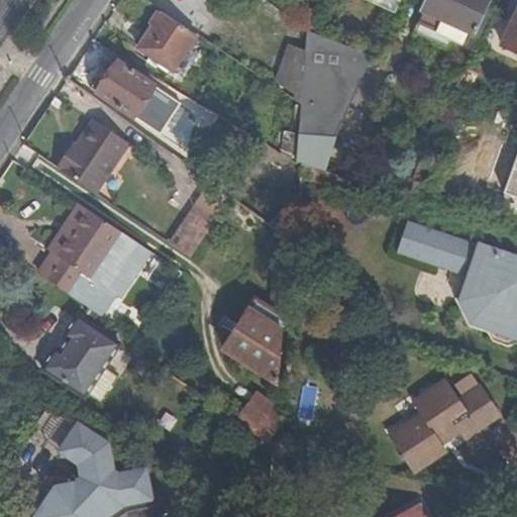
[(401,1),(398,0),(369,0),(396,12),(401,1)]
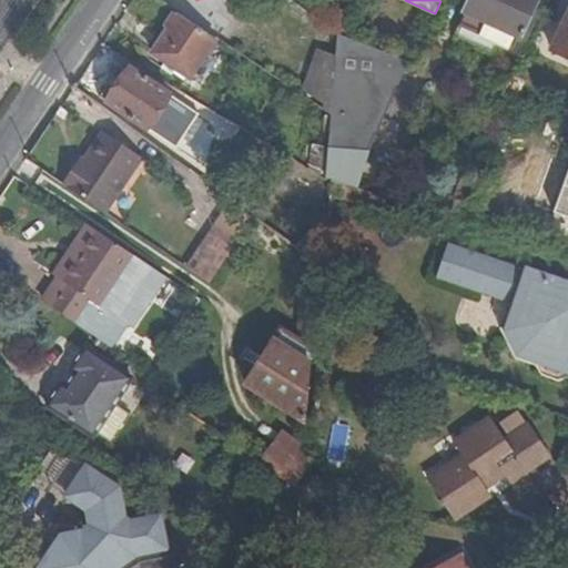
[(525,49),(546,0),(474,0),(458,36),(495,52),(497,48),(520,58),(525,49)]
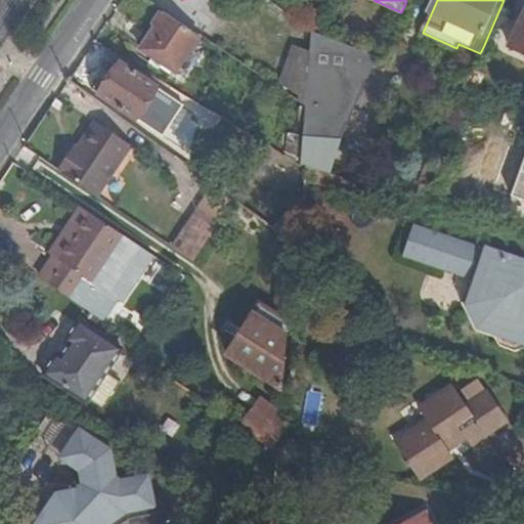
[(176,18),(200,35),(208,23),(184,6),(176,18)]
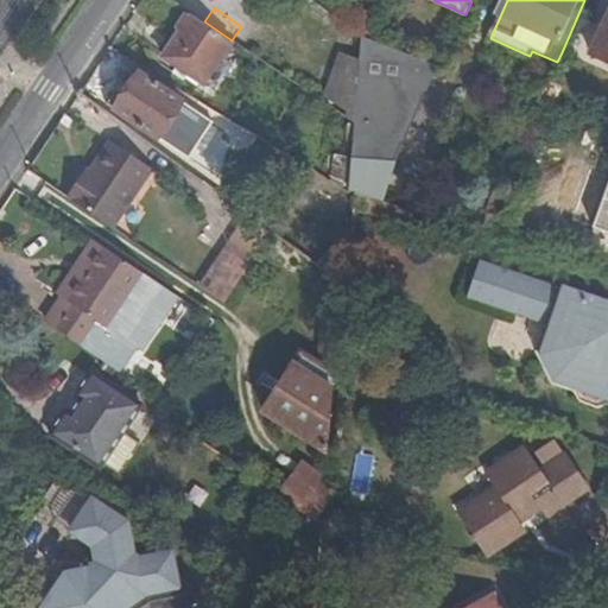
[(226,49),(232,40),(204,21),(192,14),(164,57),(178,67),(203,83),(226,49)]
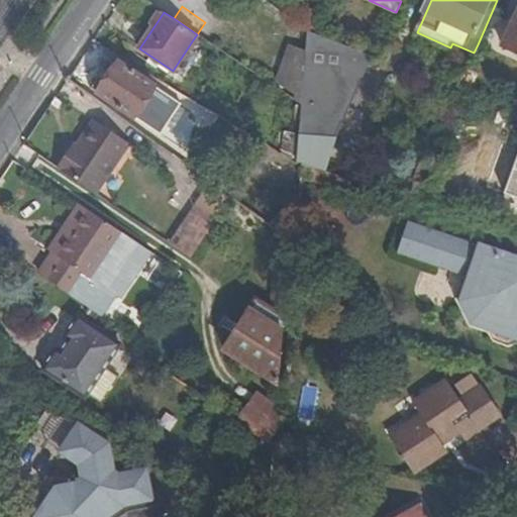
[(516,17),(505,44),(516,49),(516,17)]
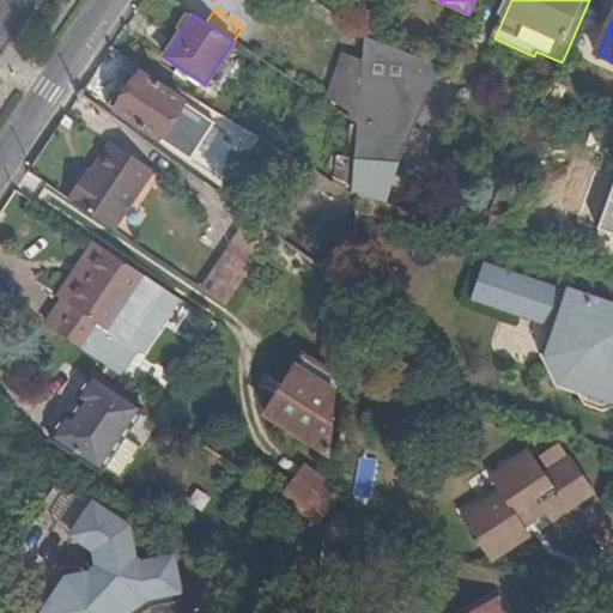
[(366,36),(353,192),(362,194),(383,200),(442,65),(366,36)]
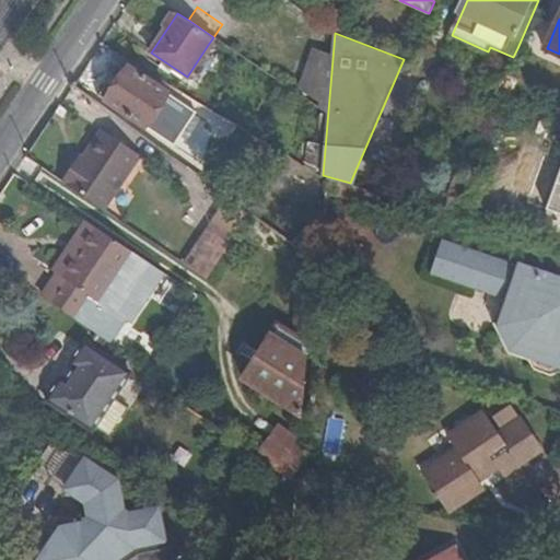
[(198,89),(221,54),(208,45),(187,77),(164,61),(160,67),(172,76),(174,72),(198,89)]
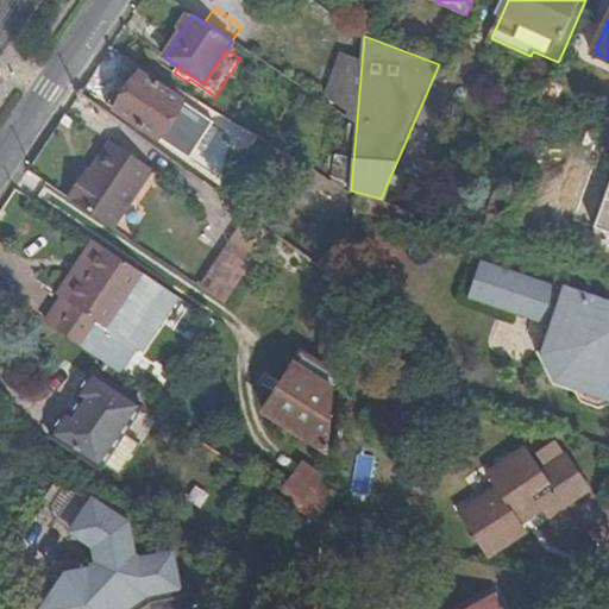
[(360,61),(340,52),(325,98),(349,113),(347,118),(356,124),(360,61)]
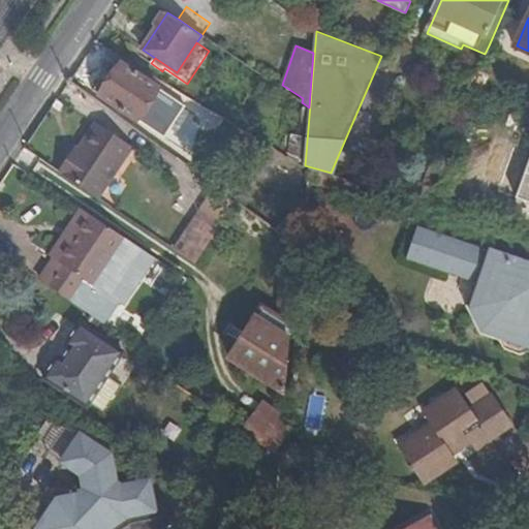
[(138,120),(159,88),(122,63),(100,95),(138,120)]
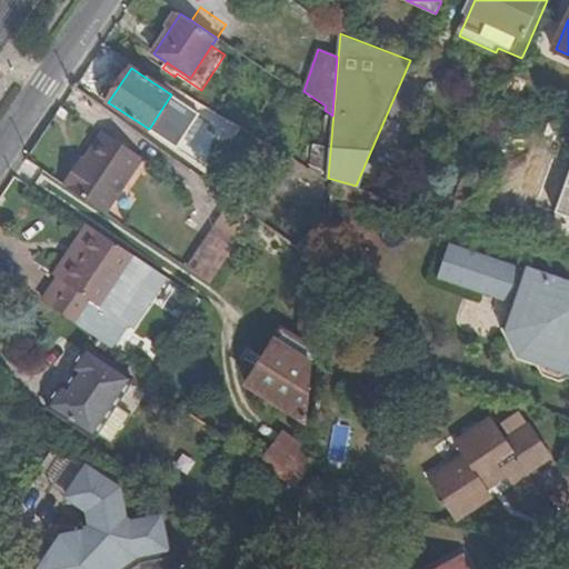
[(310,155),(328,167),(332,116),(325,110),(315,103),(310,155)]
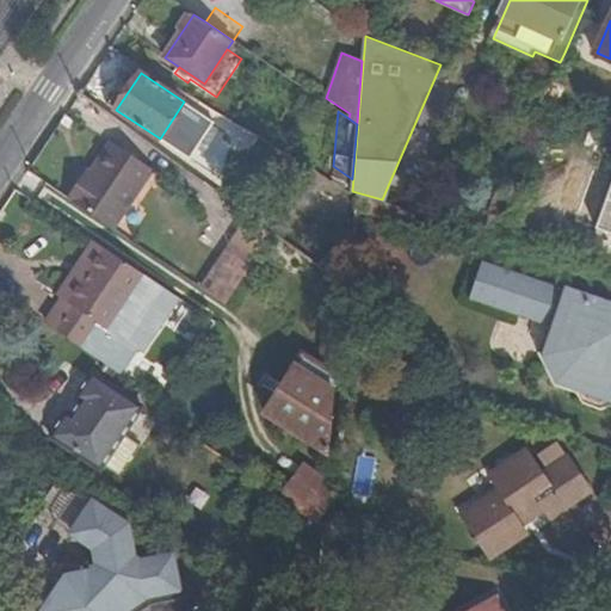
[(250,153),(258,140),(228,121),(220,134),(250,153)]
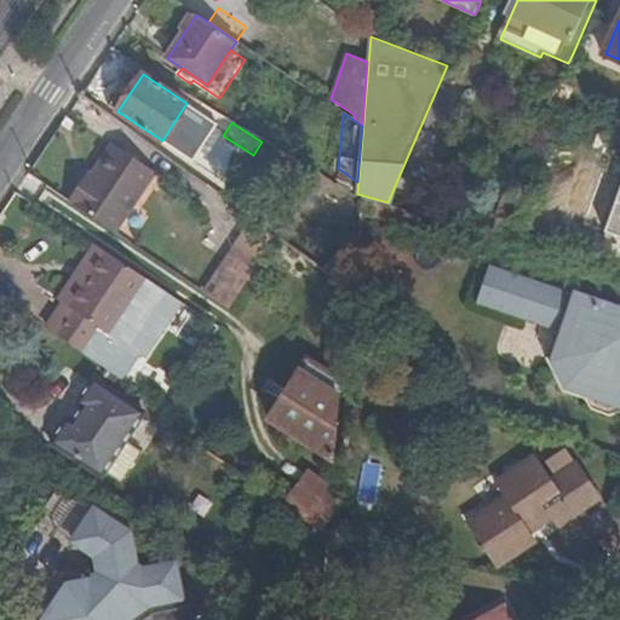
[(69,201),(116,233),(156,173),(115,145),(93,177),(89,185),(82,182),(69,201)]
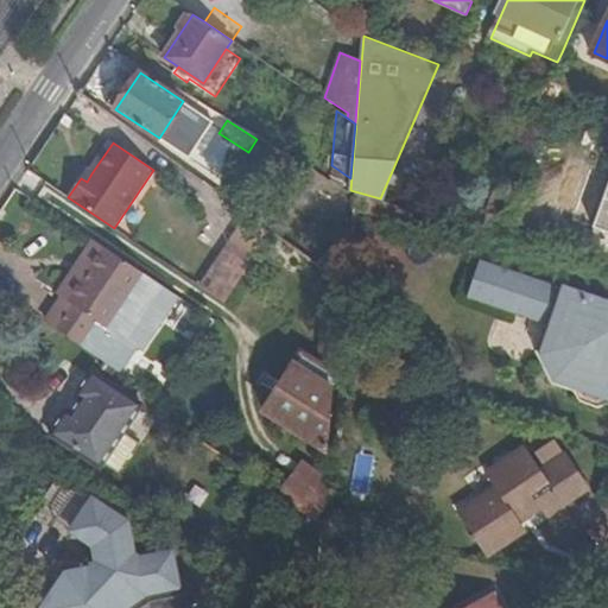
[(87,169),(81,178),(87,182),(92,173),(87,169)]
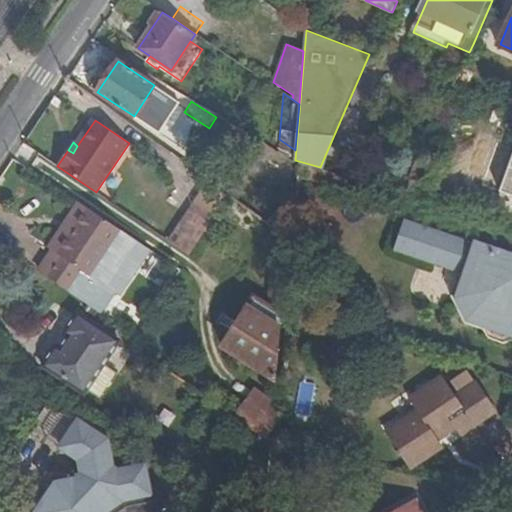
[(511,155),(501,190),(511,193),(511,155)]
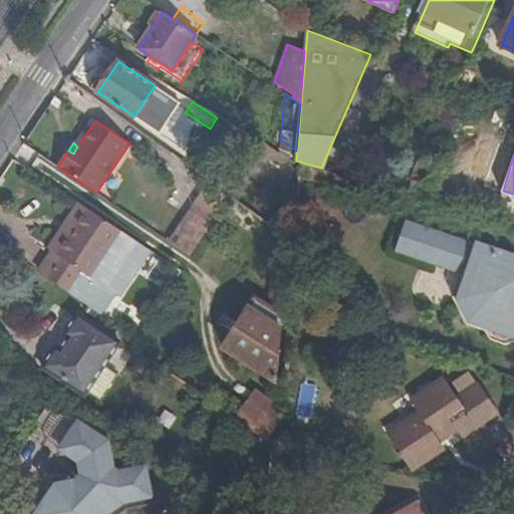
[(303,163),(302,175),(337,187),(341,176),(321,168),(303,163)]
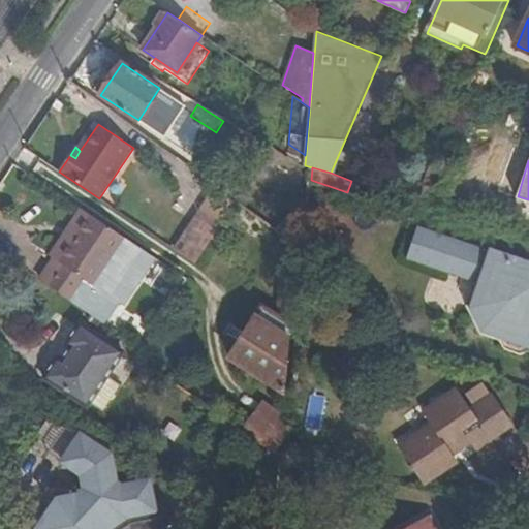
[(196,266),(239,203),(217,187),(176,251),(196,266)]
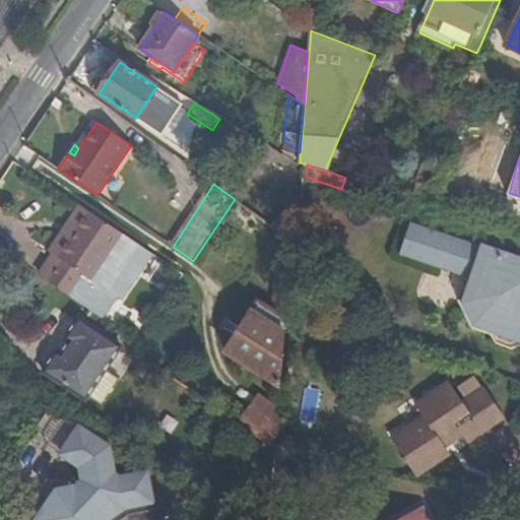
[(98,284),(129,239),(82,206),(50,252),(54,255),(41,276),(74,300),(88,278),(98,284)]
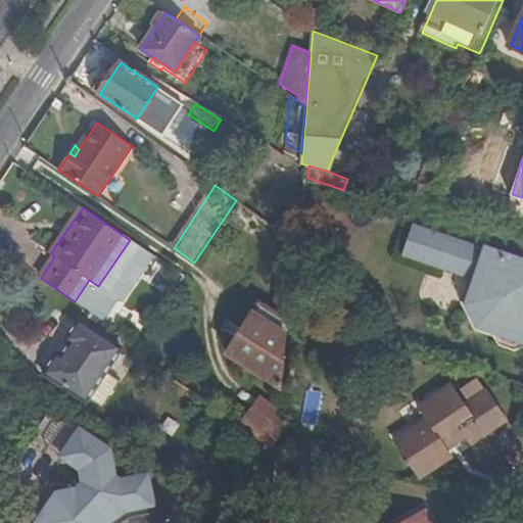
[(478,281),(470,304),(478,327),(496,334),(503,344),(517,349),(522,345),(522,258),(450,235),(448,235),(415,223),(403,255),(471,278),(478,281)]
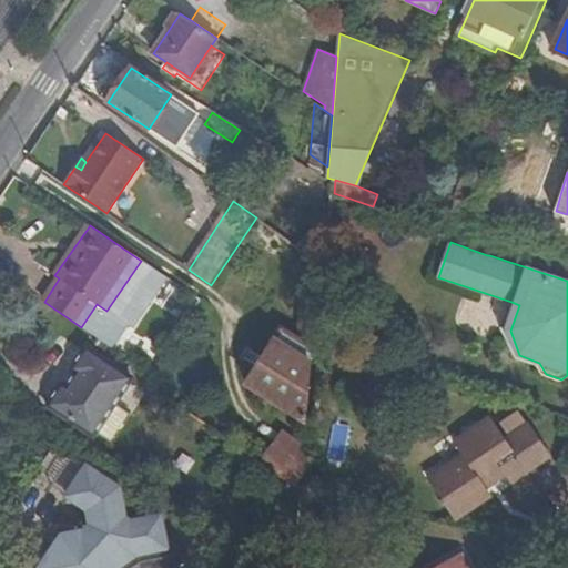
[(503,328),(510,331),(519,305),(511,302),(503,328)]
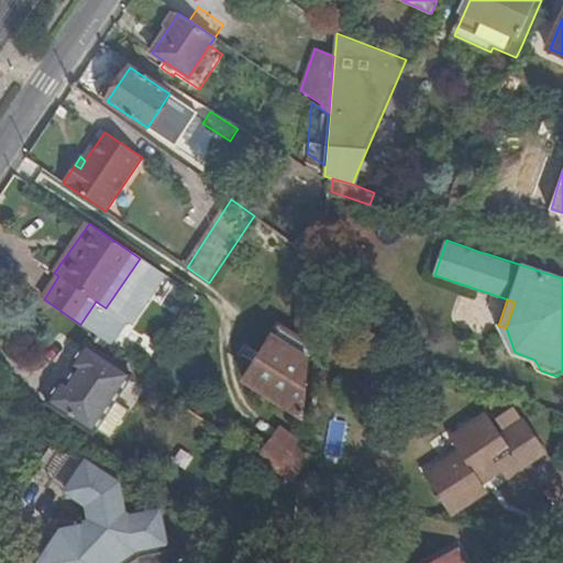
[(265,394),(304,419),(309,345),(278,327),(244,382),(265,394)]
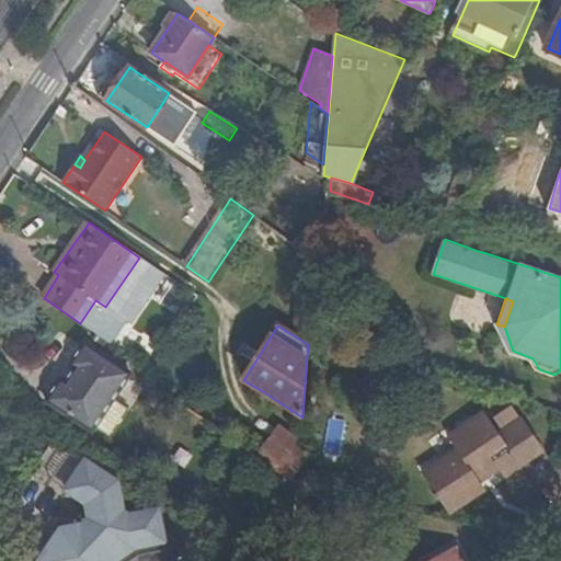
[(61,381),(48,402),(93,433),(96,427),(115,400),(132,376),(87,345),(72,366),(77,369),(67,385),(61,381)]
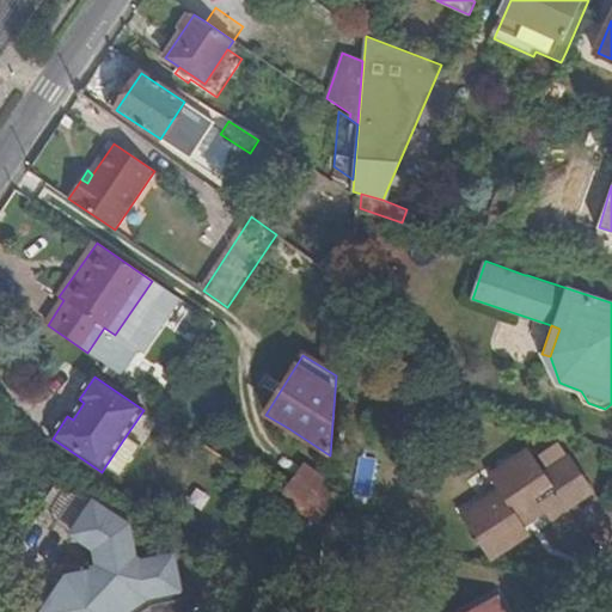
[(121,477),(141,447),(126,436),(105,466),(121,477)]
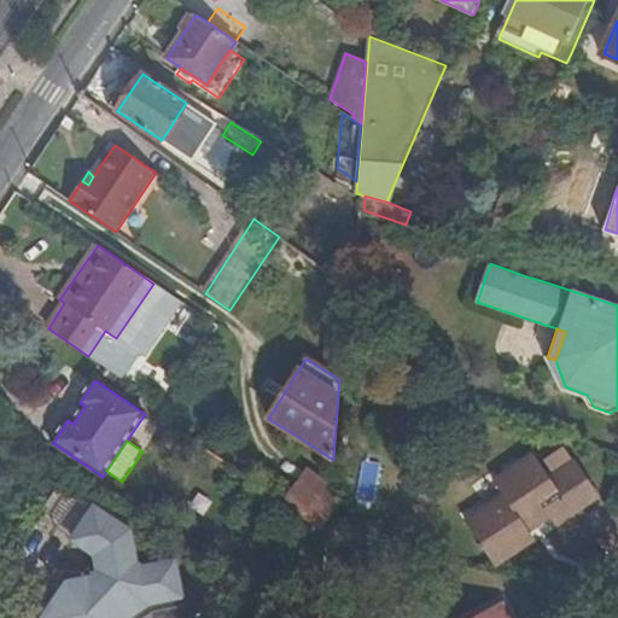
[(553,523),(570,511),(596,493),(577,464),(553,479),(536,456),(495,484),(505,499),(468,524),(493,561),(531,535),(524,525),(536,516),(541,522),(548,517),(553,523)]
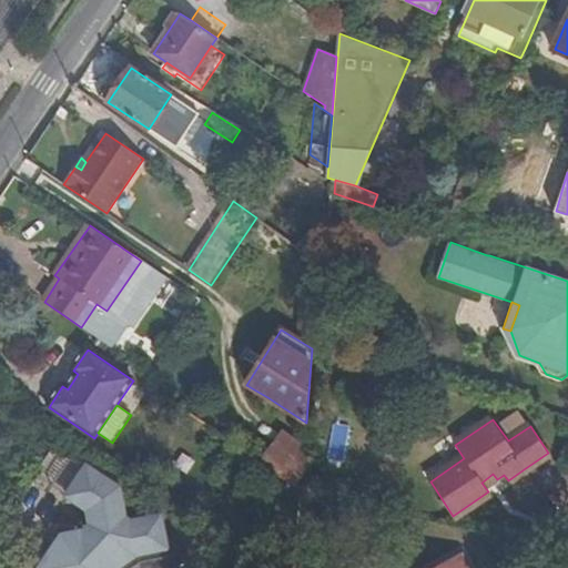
[(41,567),(118,567),(135,555),(165,550),(161,518),(131,523),(125,519),(119,489),(57,447),(37,477),(89,513),(90,528),(88,531),(62,537),(41,567)]
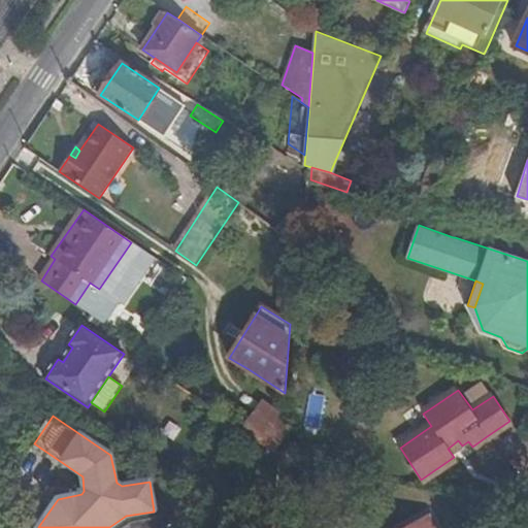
[(251,421),(279,441),(281,433),(254,416),(251,421)]
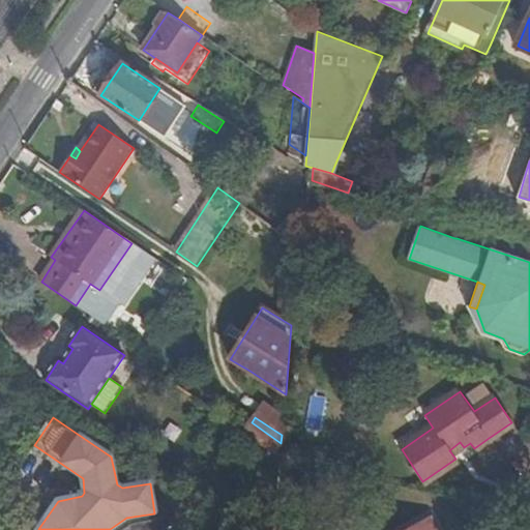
[(275,455),(281,447),(281,443),(252,422),(243,435),(275,455)]
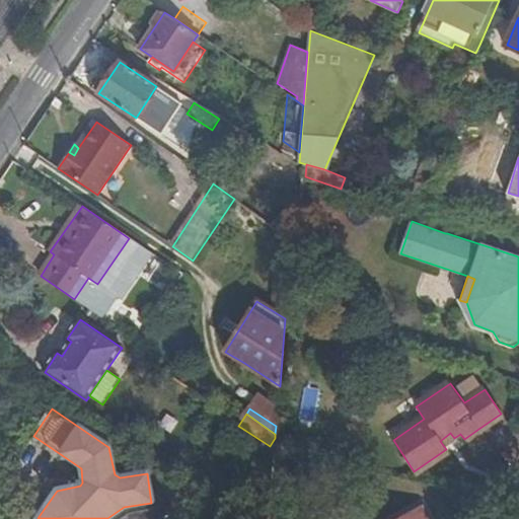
[(489,444),(478,429),(464,439),(474,453),(489,444)]
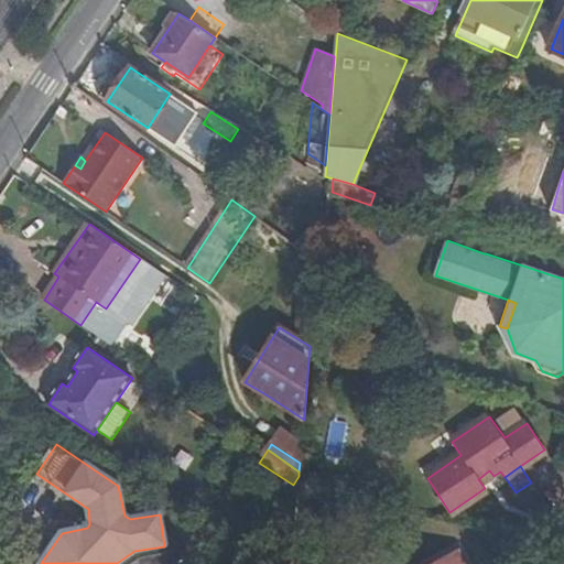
[(461,563),(455,553),(435,563),(461,563)]
